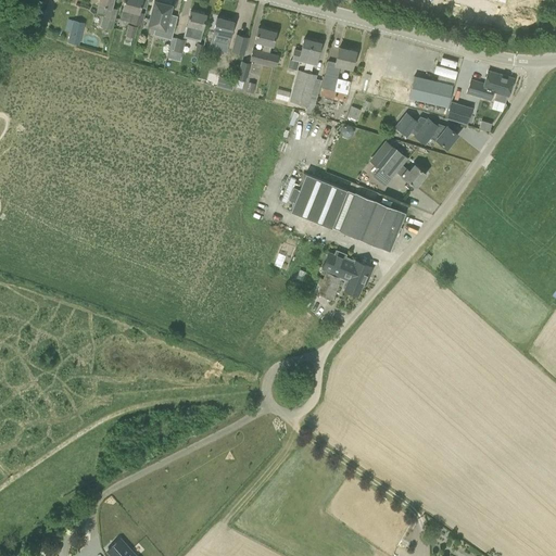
[(113,0),(100,0),(99,4),(98,4),(96,13),(102,15),(100,26),(112,29),(117,9),(112,8),(113,0)]
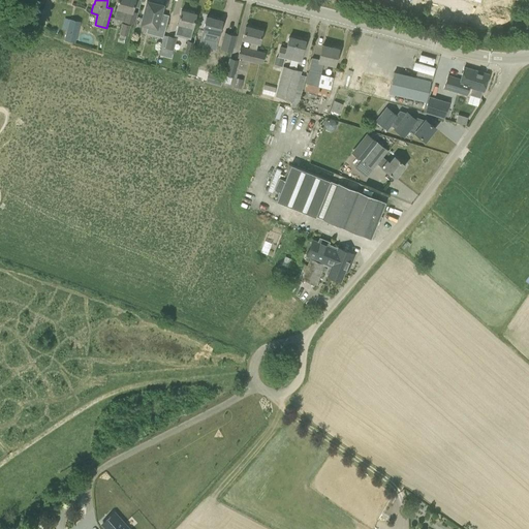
[(118,0),(117,8),(114,19),(122,21),(134,25),(137,12),(132,11),(134,0),(118,0)]
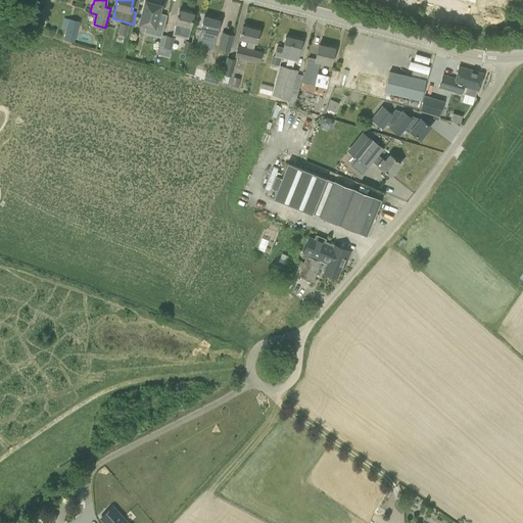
[(159,2),(153,1),(153,3),(145,1),(139,24),(154,28),(152,34),(151,34),(151,35),(160,37),(167,15),(158,13),(160,5),(158,5),(159,2)]
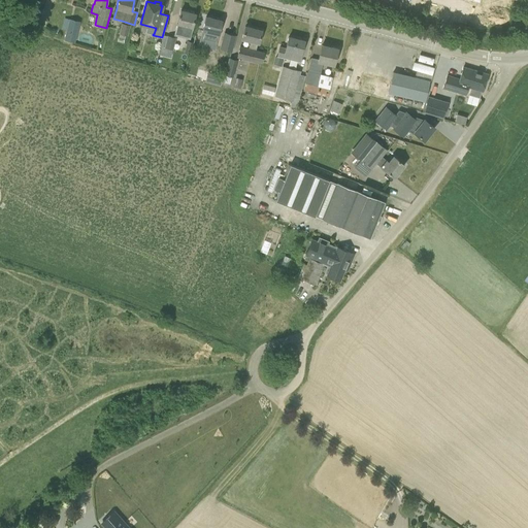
[(20,18),(22,8),(14,6),(13,10),(11,15),(20,18)]
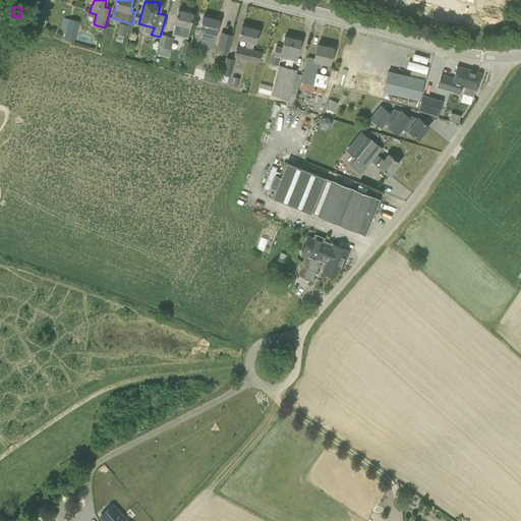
[(178,10),(174,24),(171,34),(186,38),(188,29),(192,14),(178,10)]
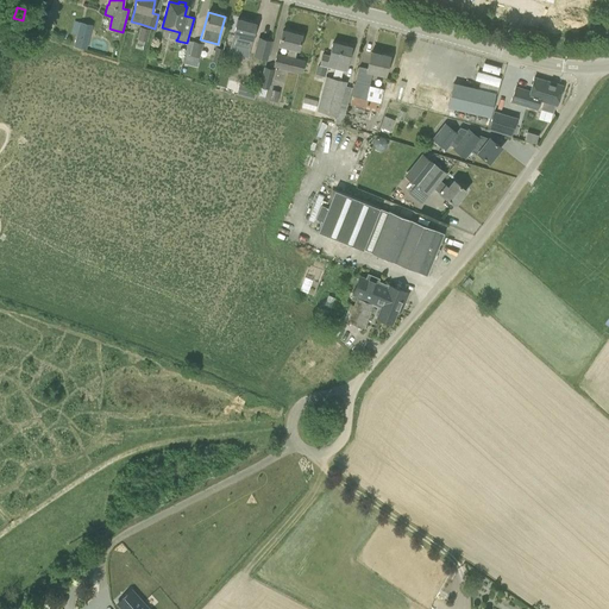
[(45,20),(38,18),(35,26),(43,29),(45,20)]
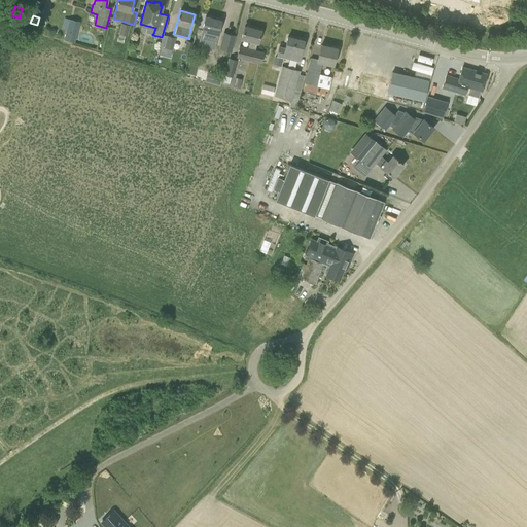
[(215,42),(221,21),(205,16),(200,38),(215,42)]
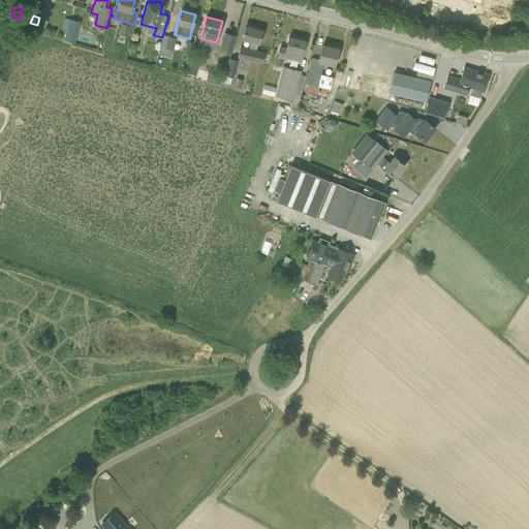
[(64,40),(74,42),(80,22),(69,19),(64,40)]
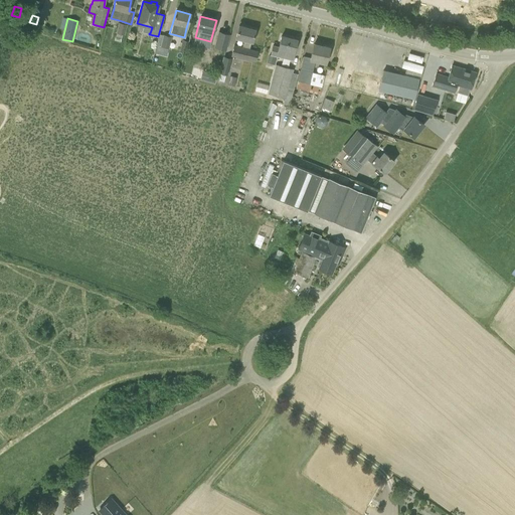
[(124,35),(127,25),(119,22),(116,33),(124,35)]
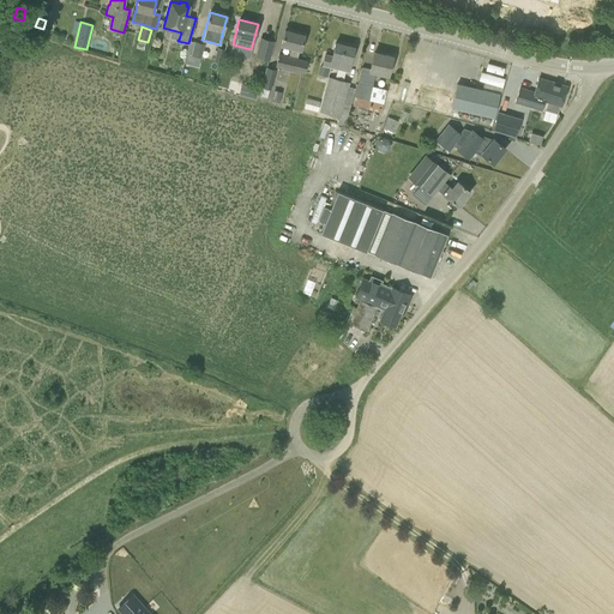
[(284,30),(281,46),(290,48),(289,56),(278,53),(275,67),(290,71),(302,73),(304,74),(307,61),(298,58),(299,50),(300,50),(304,37),(304,35),(284,30)]
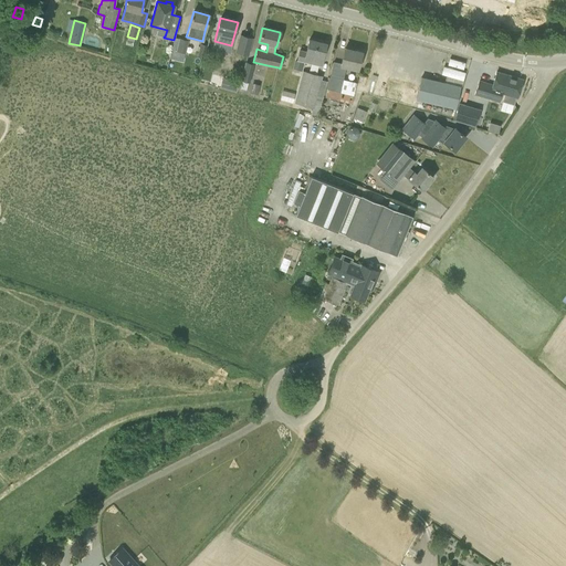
[(241,35),(237,52),(248,55),(252,38),(241,35)]
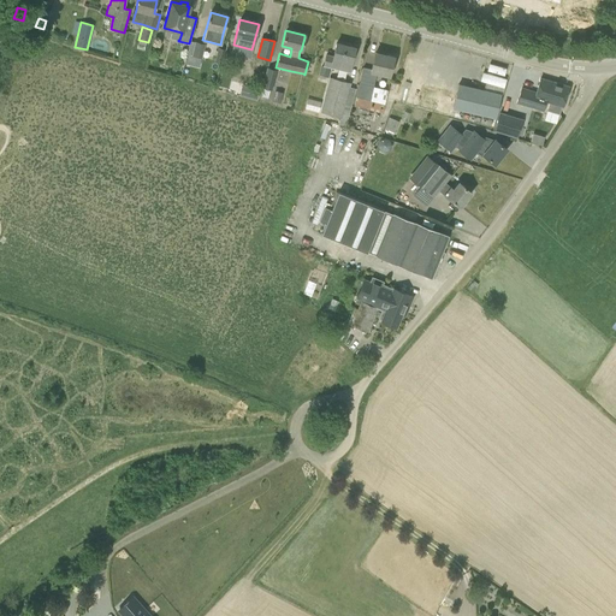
[(205,45),(195,42),(190,41),(185,63),(199,66),(201,58),(205,45)]
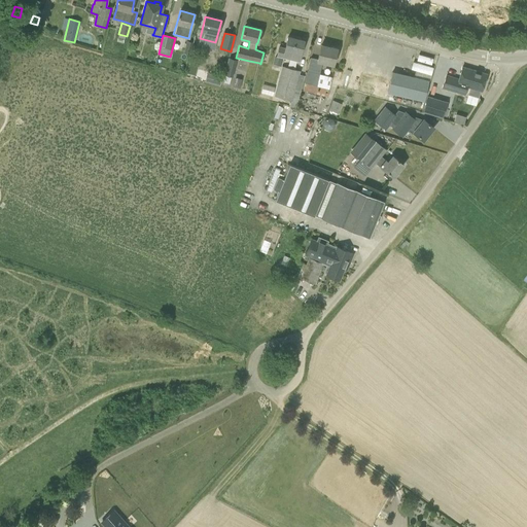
[(304,40),(287,37),(285,47),(278,46),(276,57),(282,58),(297,61),(300,54),(301,54),(304,40)]
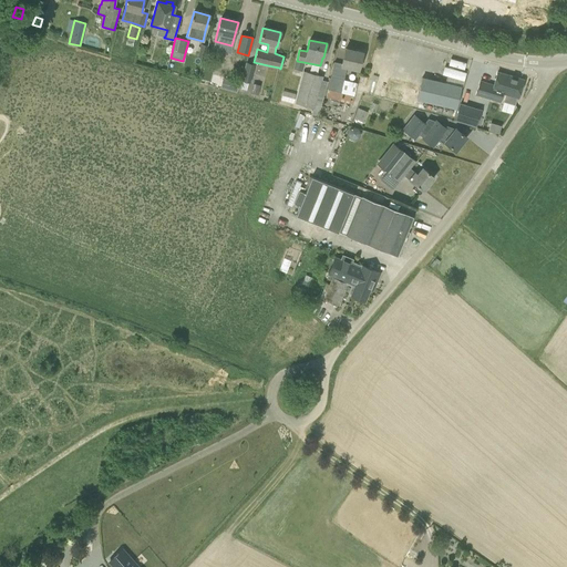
[(207,45),(200,43),(197,57),(204,59),(207,45)]
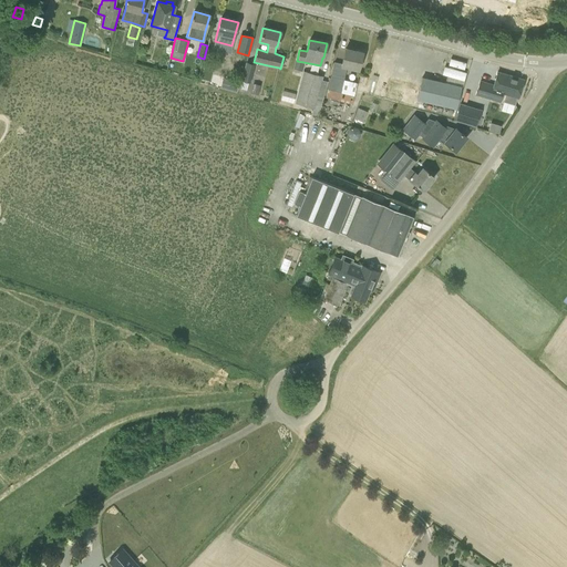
[(348,49),(346,49),(342,64),(333,62),(326,98),(351,104),(357,85),(364,86),(367,76),(358,75),(357,82),(343,80),(347,68),(358,70),(360,63),(362,52),(348,49)]
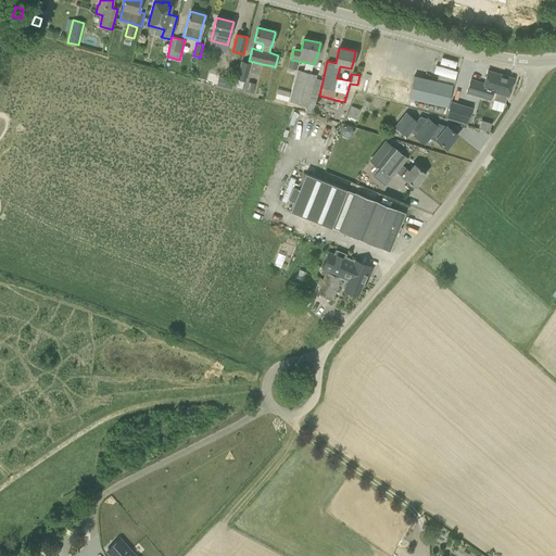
[(250,63),(241,61),(235,87),(241,89),(243,81),(245,81),(250,63)]
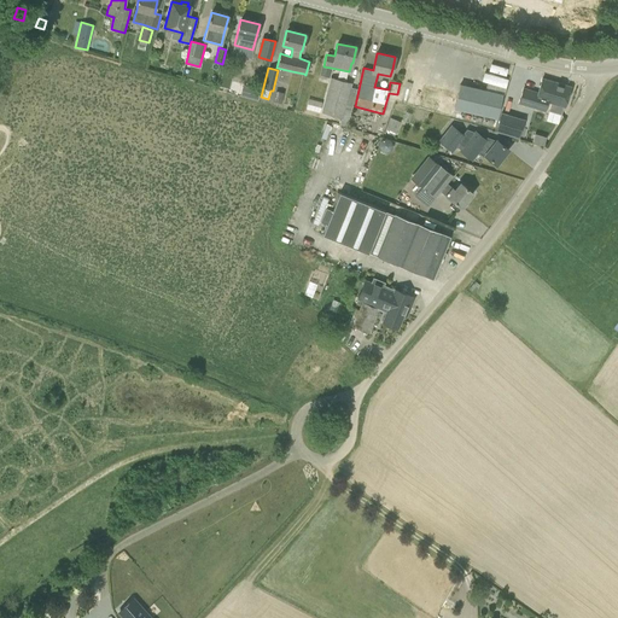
[(328,83),(320,112),(340,118),(338,126),(347,127),(357,86),(330,77),(328,83)]
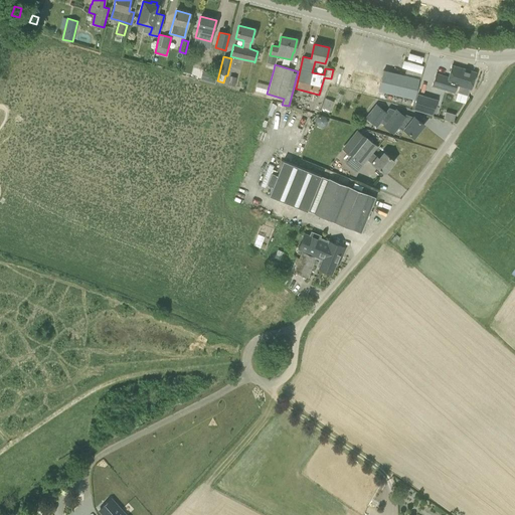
[(448,77),(436,74),(432,88),(454,94),(456,84),(459,86),(458,92),(467,95),(469,89),(470,89),(475,72),(452,65),(448,77)]
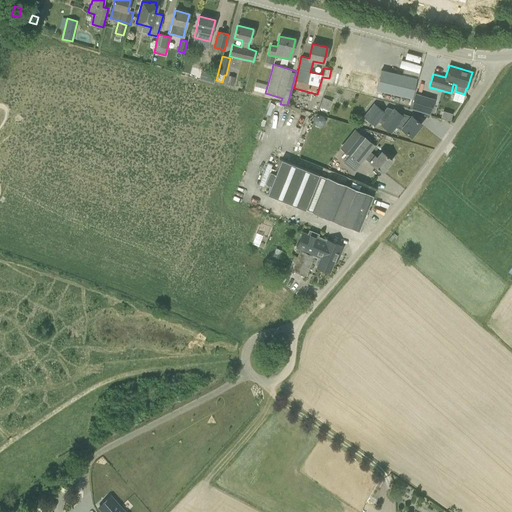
[(416,79),(381,70),(376,90),(411,98),(416,79)]
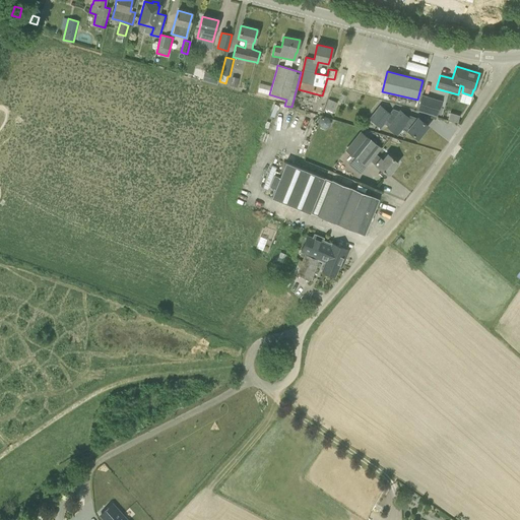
[(204,72),(202,79),(217,84),(219,76),(204,72)]
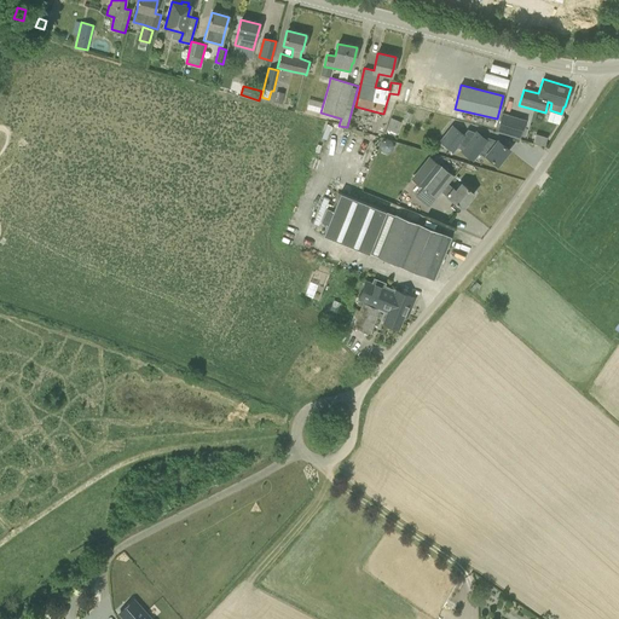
[(282,103),(284,93),(276,91),(273,102),(282,103)]
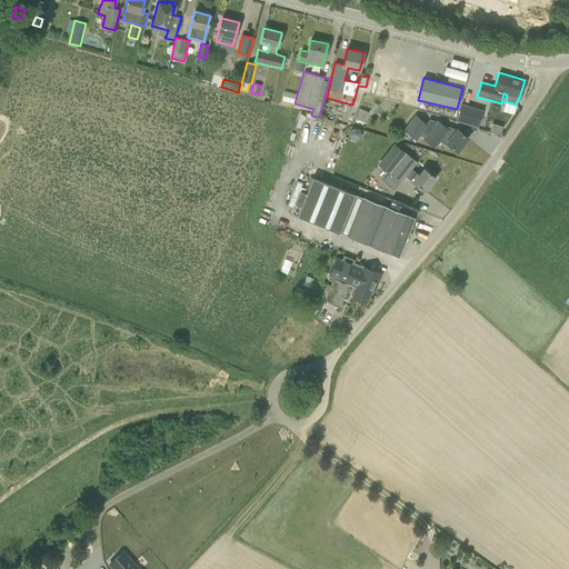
[(482,110),(461,105),(457,121),(477,127),(482,110)]
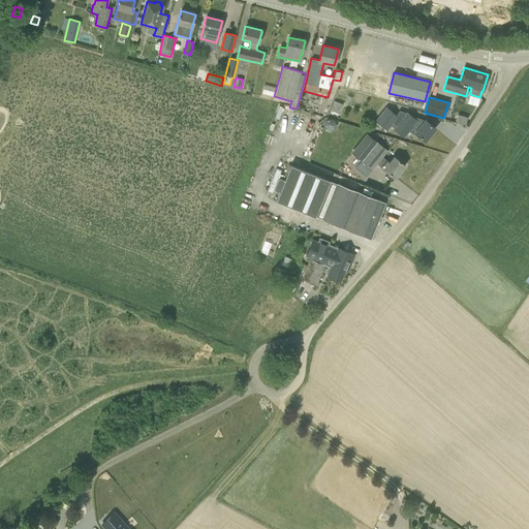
[(336,121),(342,104),(334,100),(327,118),(336,121)]
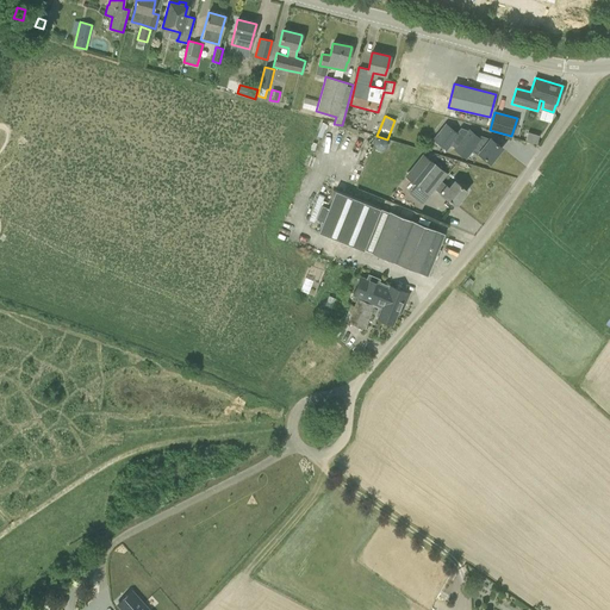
[(491,161),(502,148),(491,138),(475,125),(472,129),(471,128),(466,135),(447,119),(433,138),(446,149),(450,144),(454,147),(455,149),(465,157),(471,149),(473,150),(475,148),(480,151),(480,153),(491,161)]
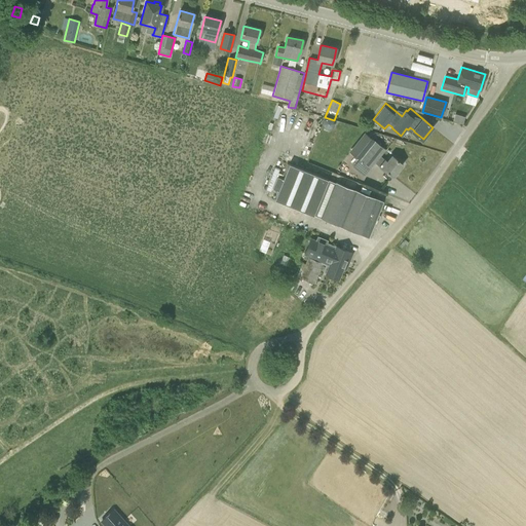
[(455,114),(453,121),(462,123),(464,117),(455,114)]
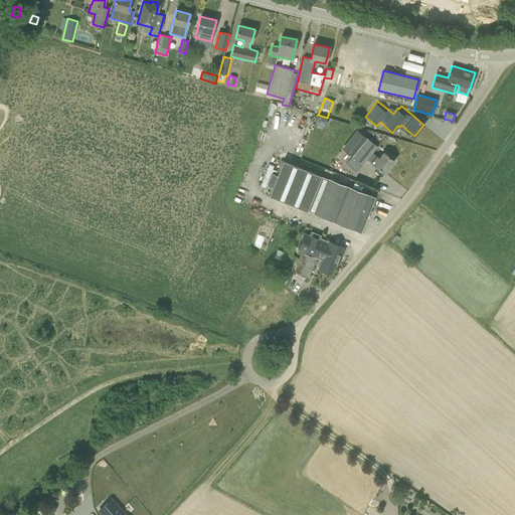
[(327,122),(325,118),(321,117),(317,119),(315,123),(317,127),(321,128),(325,126),(327,122)]
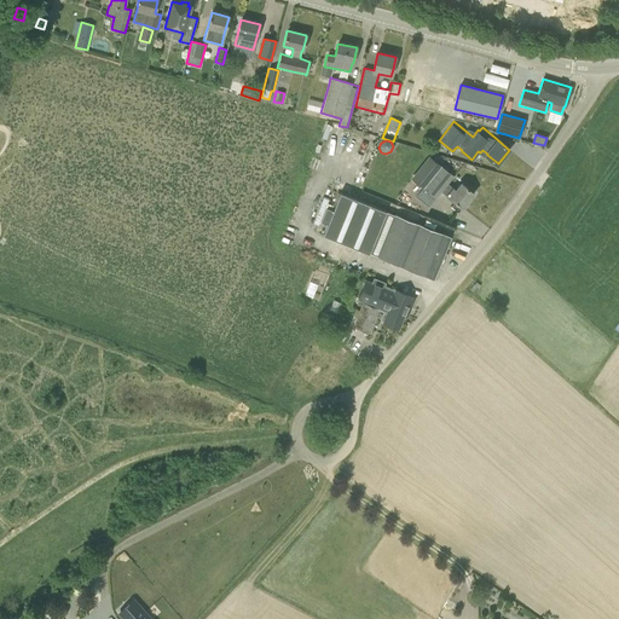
[(453,177),(439,165),(428,156),(410,179),(435,198),(441,191),(447,184),(453,177)]
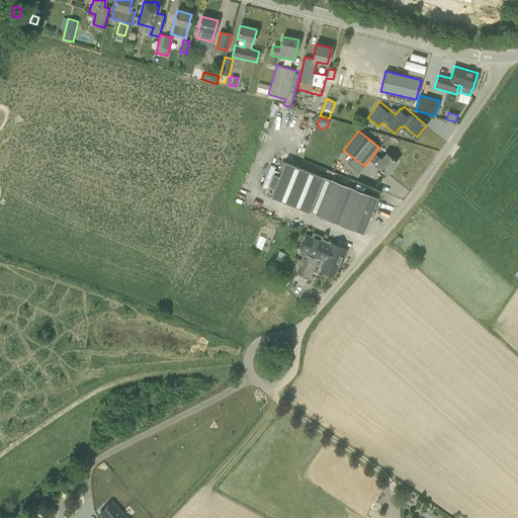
[(397,162),(385,153),(380,159),(374,154),(369,160),(386,174),(397,162)]
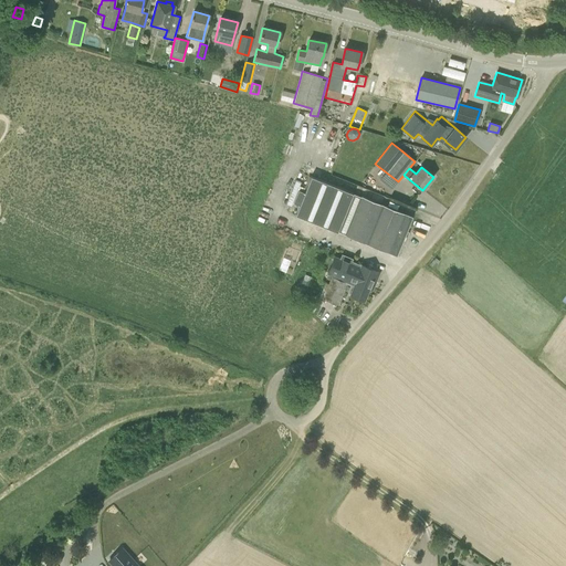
[(362,197),(311,176),(304,192),(299,190),(293,203),(300,206),(295,215),(346,236),(396,255),(405,237),(407,238),(408,232),(406,231),(412,217),(362,197)]
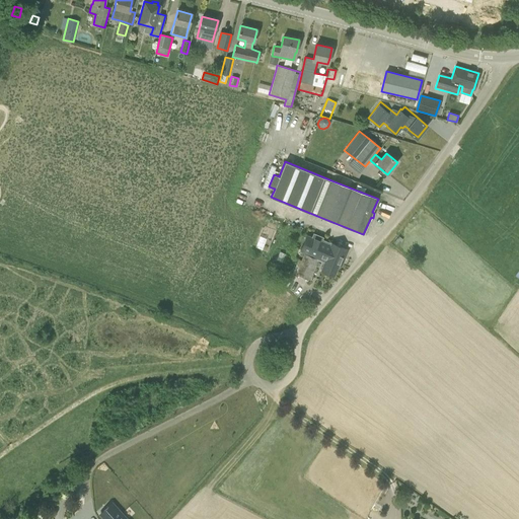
[(331,171),(328,178),(339,182),(340,180),(348,183),(350,177),(331,171)]
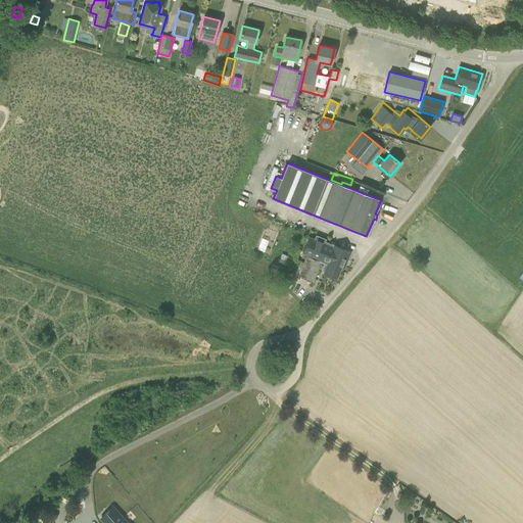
[(336,278),(341,266),(344,267),(344,266),(350,251),(323,241),(324,239),(316,236),(314,240),(308,237),(302,252),(306,254),(303,264),(301,263),(296,275),(299,277),(313,282),(321,263),(327,265),(324,273),(336,278)]
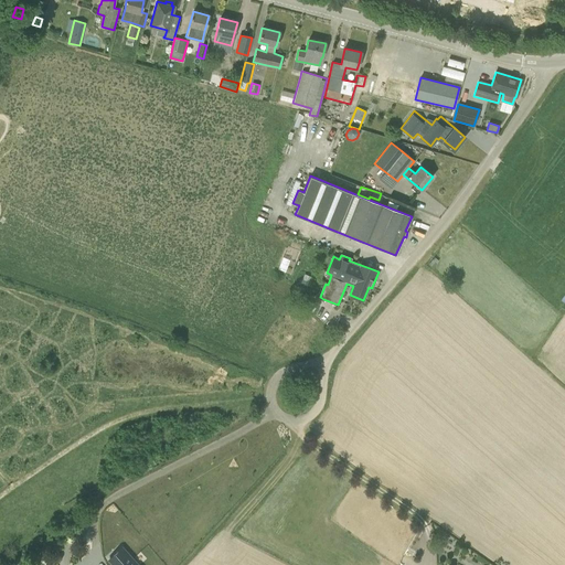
[(137,564),(121,548),(109,560),(114,564),(137,564)]
